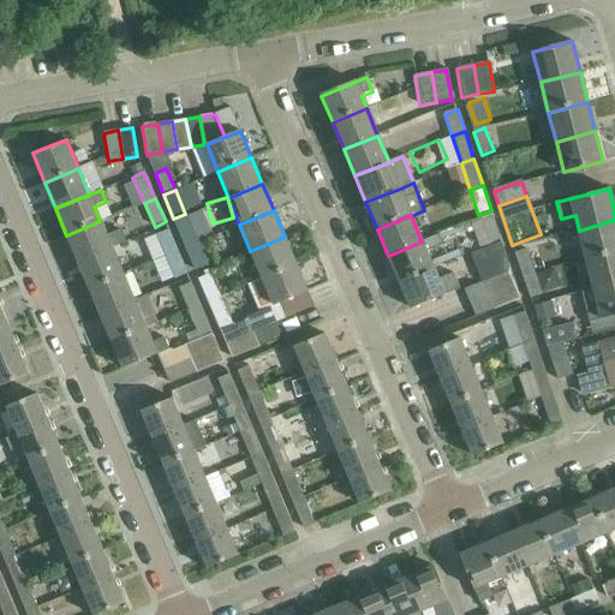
[(482,218),(490,245),(501,242),(491,215),(482,218)]
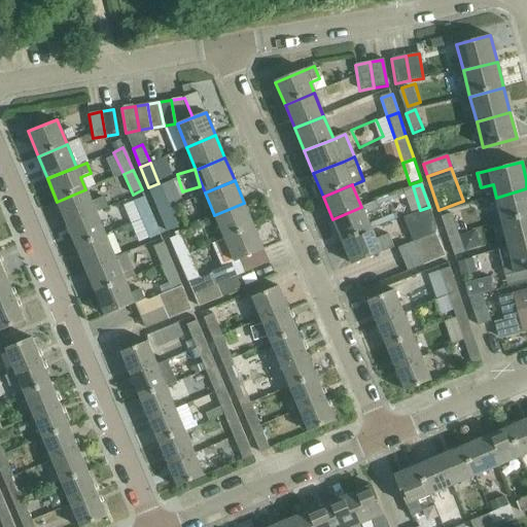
[(526,188),(496,198),(502,221),(526,215),(526,188)]
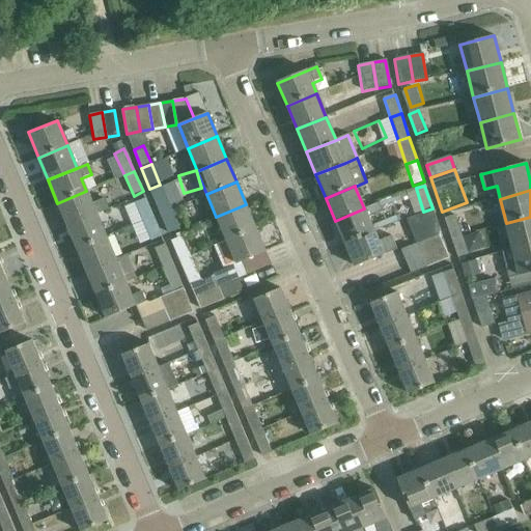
[(57,203),(67,226),(95,214),(107,210),(103,199),(91,203),(86,191),(57,203)]
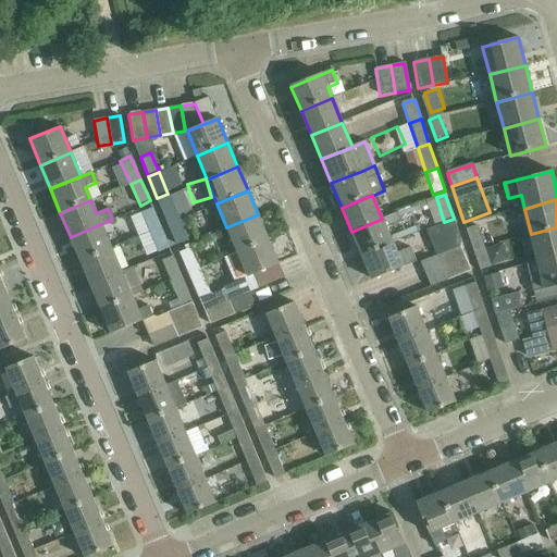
[(161,205),(169,224),(180,220),(180,221),(195,214),(188,200),(174,207),(172,201),(161,205)]
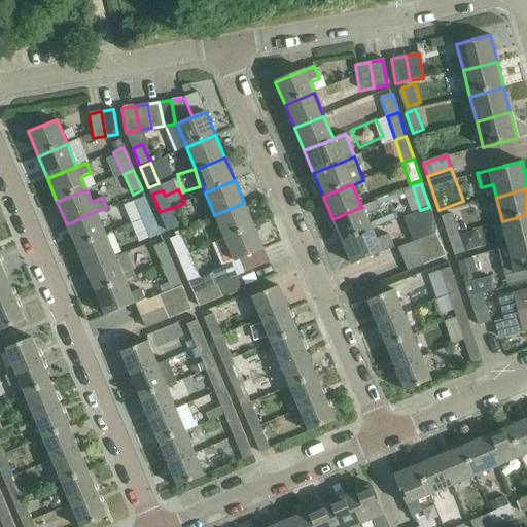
[(134,202),(142,219),(151,215),(144,198),(134,202)]
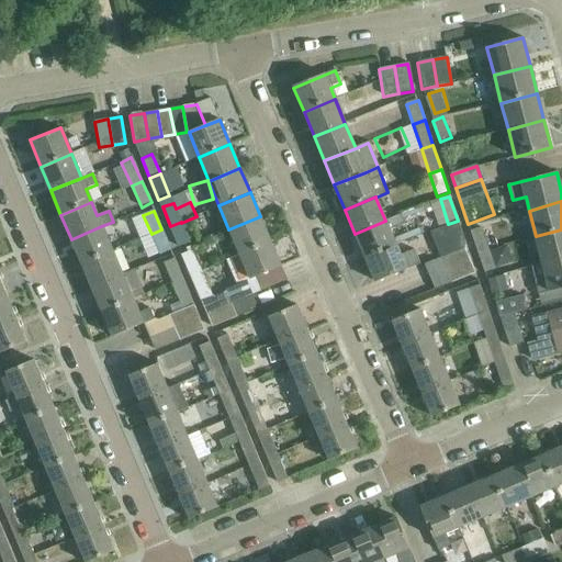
[(355,234),(364,258),(396,246),(390,232),(405,225),(401,215),(385,221),(355,234)]
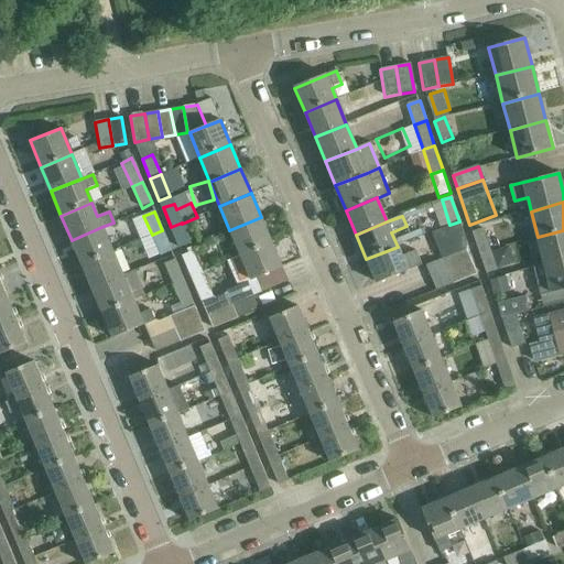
[(229,230),(239,256),(271,241),(261,217),(229,230)]
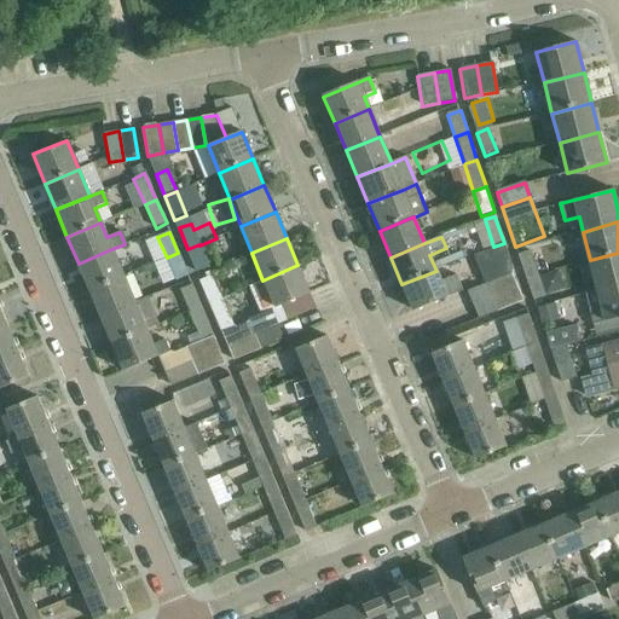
[(493,247),(502,276),(510,273),(513,267),(504,243),(493,247)]
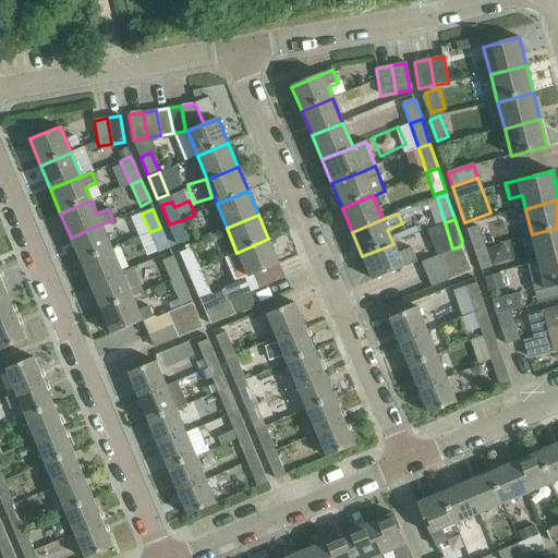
[(180,220),(169,225),(178,246),(189,243),(180,221),(180,220)]
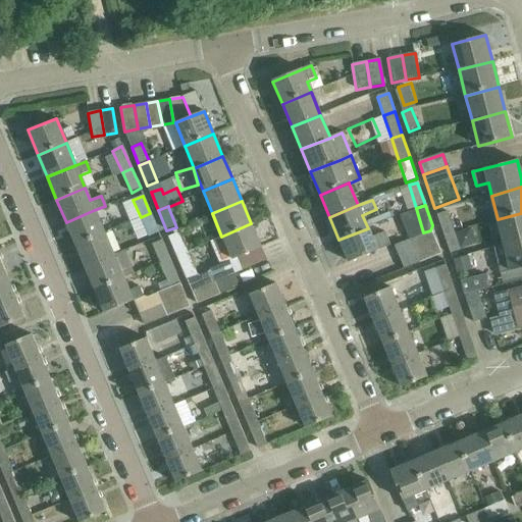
[(66,222),(75,245),(104,232),(94,210),(66,222)]
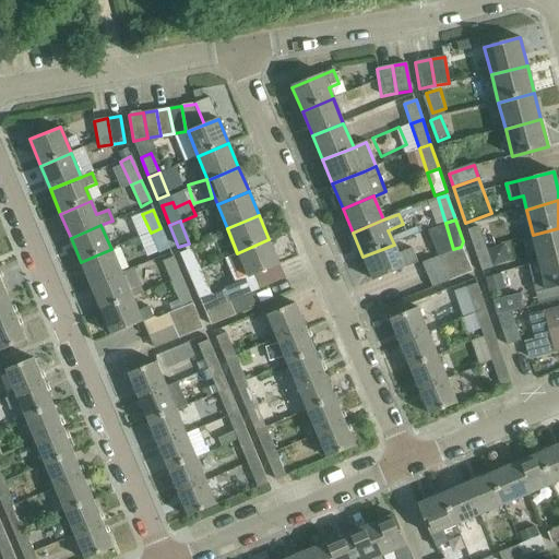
[(468,230),(475,250),(486,247),(479,227),(468,230)]
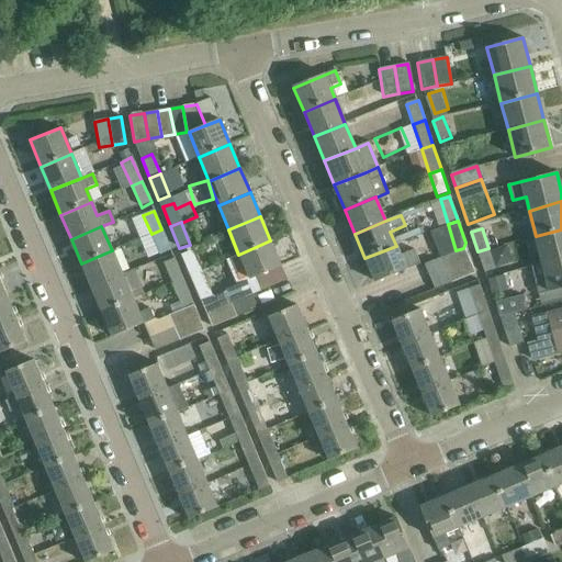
[(161,229),(152,234),(160,256),(171,251),(161,229)]
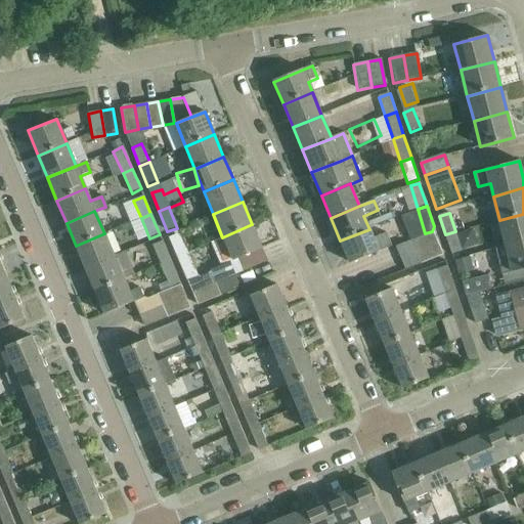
[(523,214),(499,220),(506,247),(523,242),(523,214)]
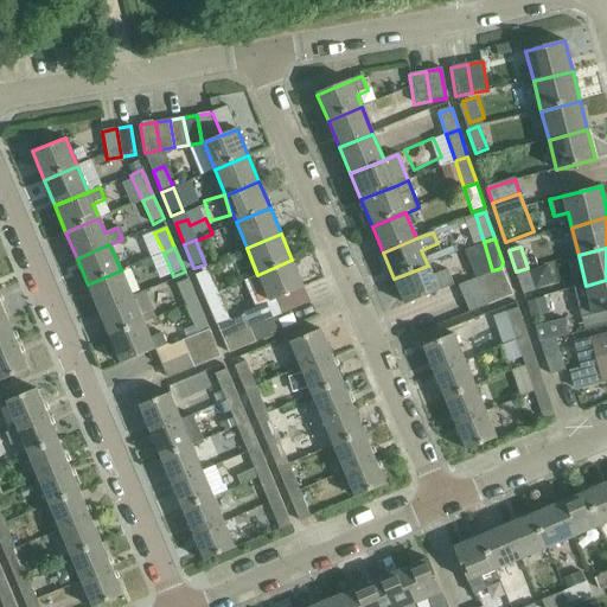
[(292,260),(257,275),(269,304),(304,289),(292,260)]
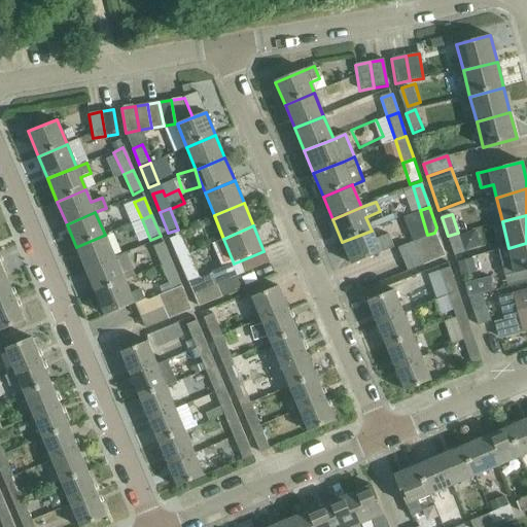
[(372,231),(342,242),(352,266),(393,248),(388,235),(376,240),(372,231)]
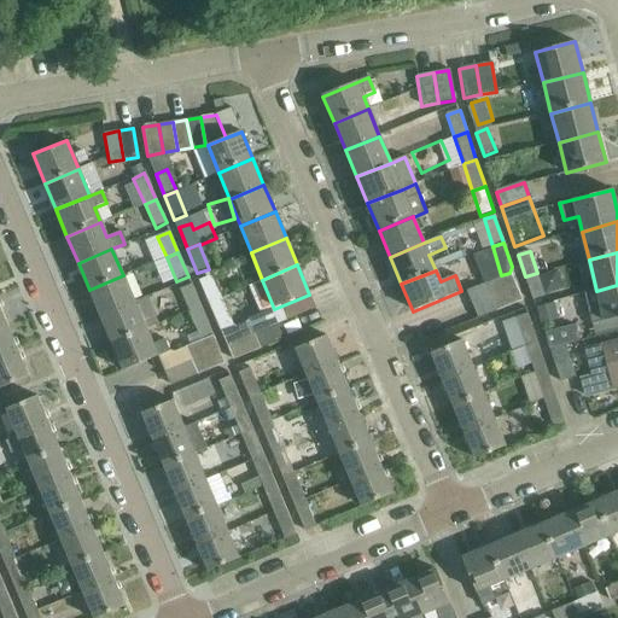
[(466,291),(472,305),(516,286),(509,273),(501,275),(466,291)]
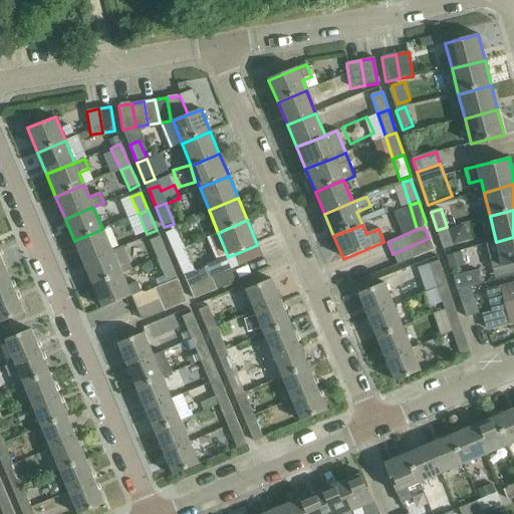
[(447,227),(437,230),(444,250),(454,246),(447,227)]
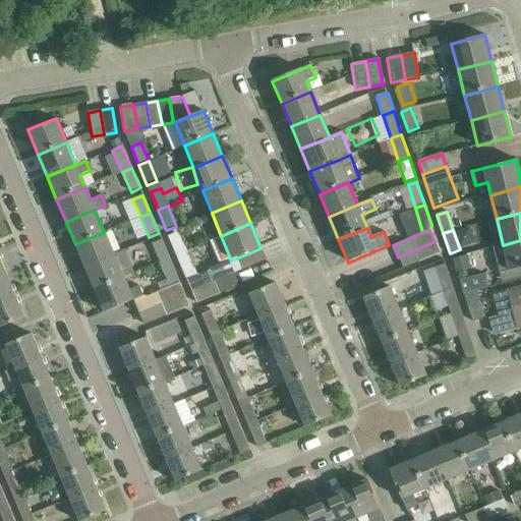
[(75,244),(84,268),(113,255),(104,232),(75,244)]
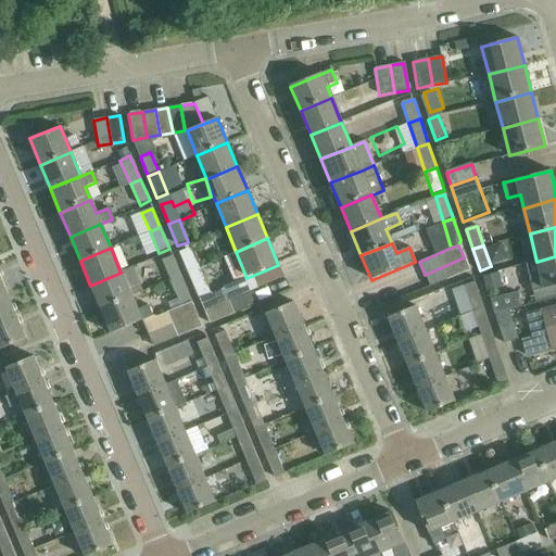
[(180,253),(188,273),(200,267),(192,249),(180,253)]
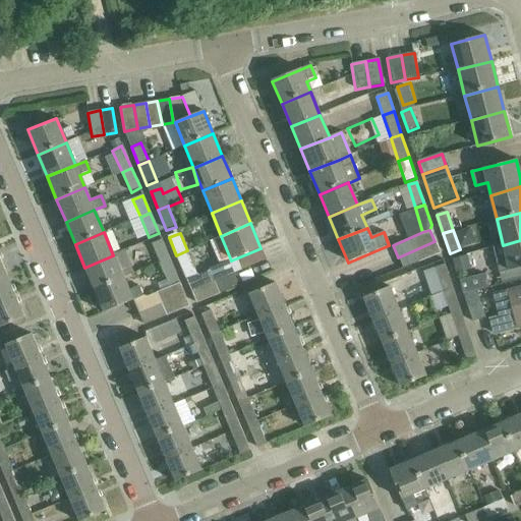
[(520,240),(503,245),(493,247),(499,273),(520,267),(520,240)]
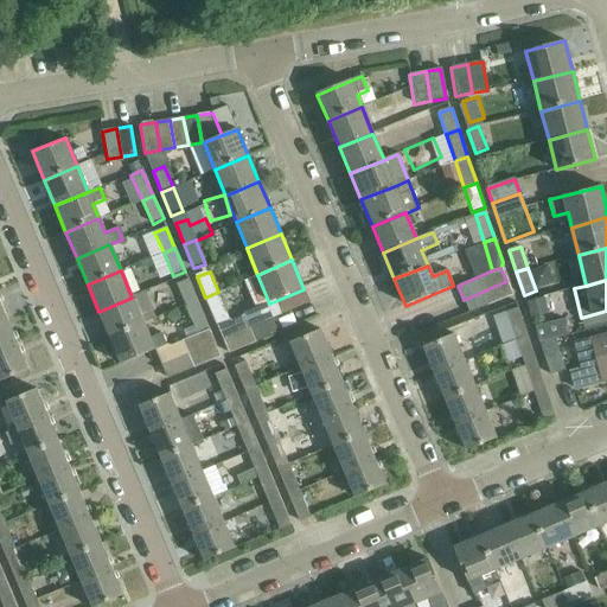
[(178,285),(186,305),(196,301),(187,281),(178,285)]
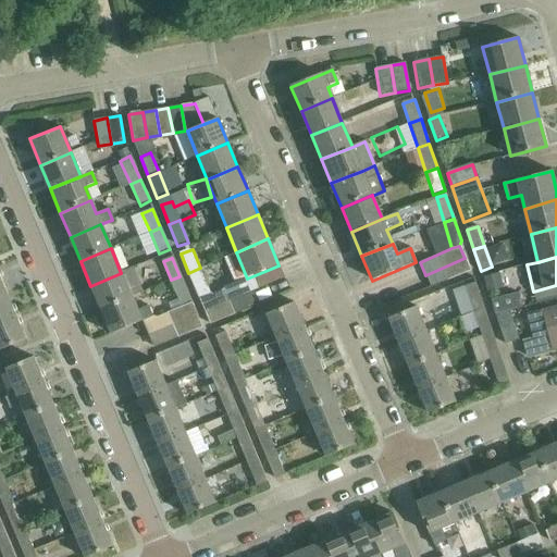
[(465,258),(425,275),(431,288),(470,272),(465,258)]
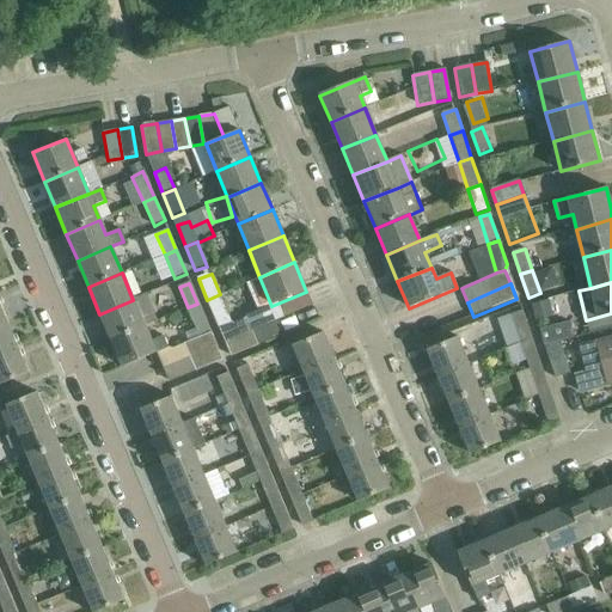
[(219,330),(232,324),(220,294),(207,300),(219,330)]
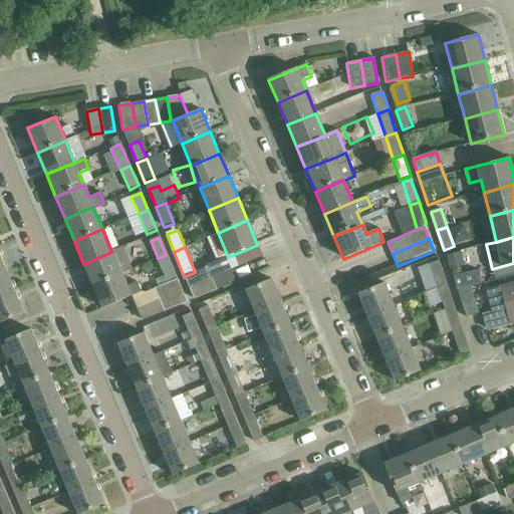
[(83,264),(92,286),(120,274),(130,270),(120,248),(111,252),(83,264)]
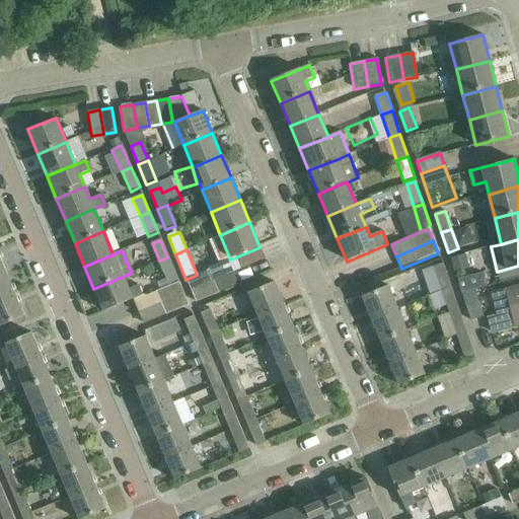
[(159,261),(169,286),(177,283),(167,257),(159,261)]
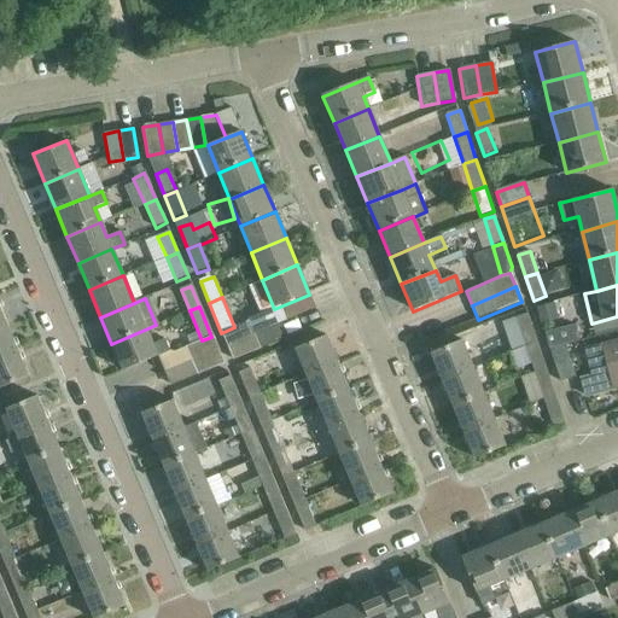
[(272,338),(307,325),(302,314),(280,322),(279,321),(267,326),(272,338)]
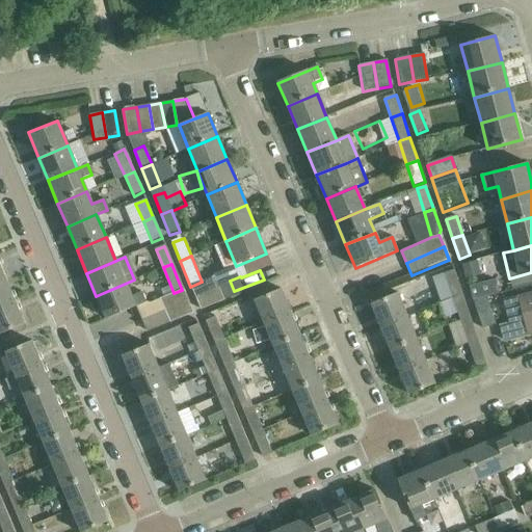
[(461,293),(454,270),(444,274),(451,296),(461,293)]
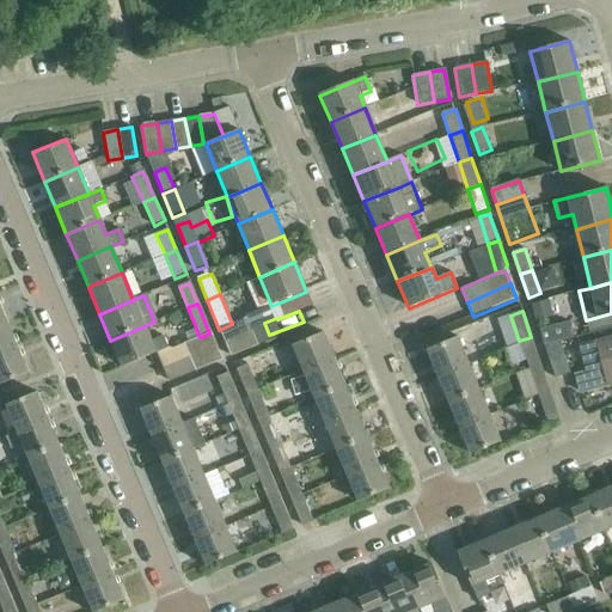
[(248,318),(232,324),(219,330),(224,342),(252,330),(248,318)]
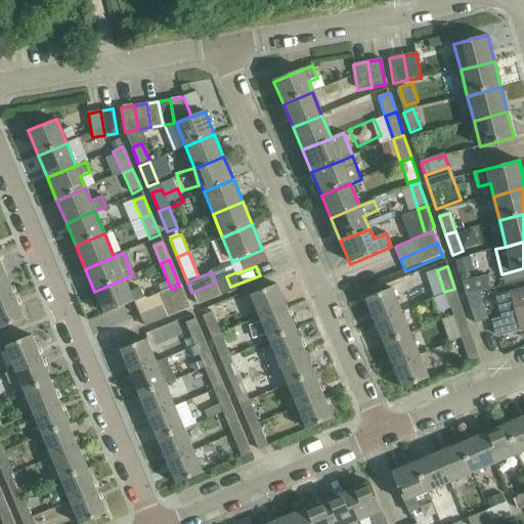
[(0,277),(0,303),(14,298),(5,275),(0,277)]
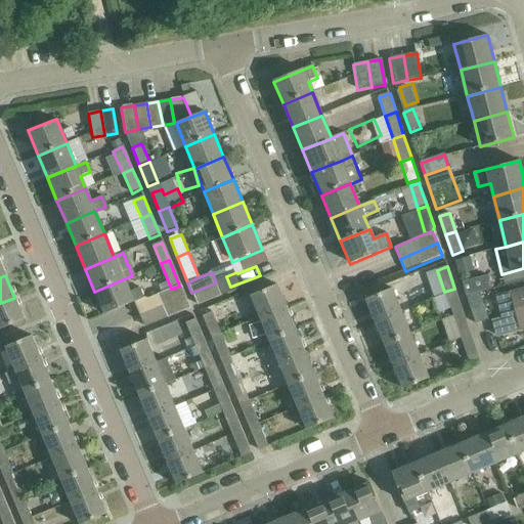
[(463,282),(466,296),(478,293),(491,290),(488,276),(463,282)]
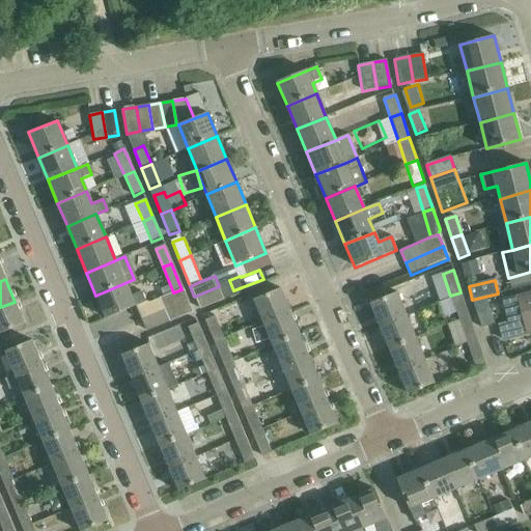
[(124,283),(95,296),(106,320),(146,304),(142,294),(131,298),(124,283)]
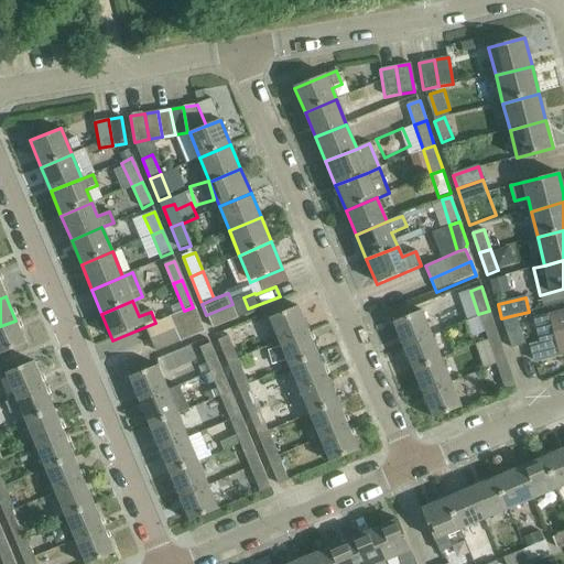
[(232,304),(206,315),(212,328),(238,317),(232,304)]
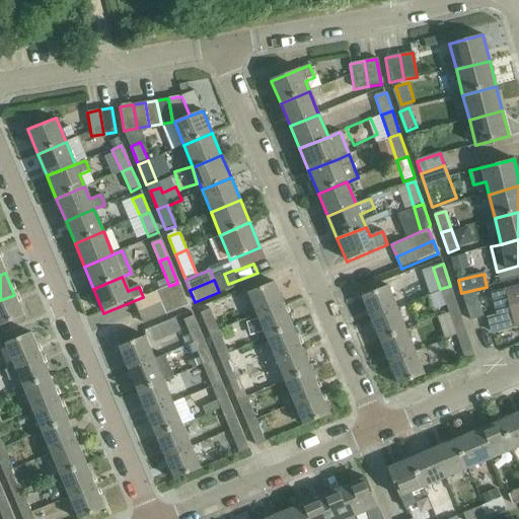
[(155,292),(159,303),(182,293),(177,283),(169,286),(155,292)]
